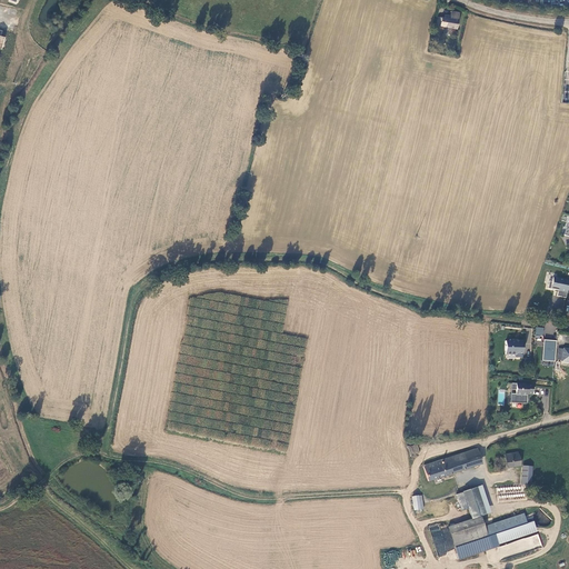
[(443,18),(441,17),(440,26),(445,27),(445,35),(449,36),(451,28),(457,29),(459,12),(451,11),(450,18),(445,17),(443,18)]
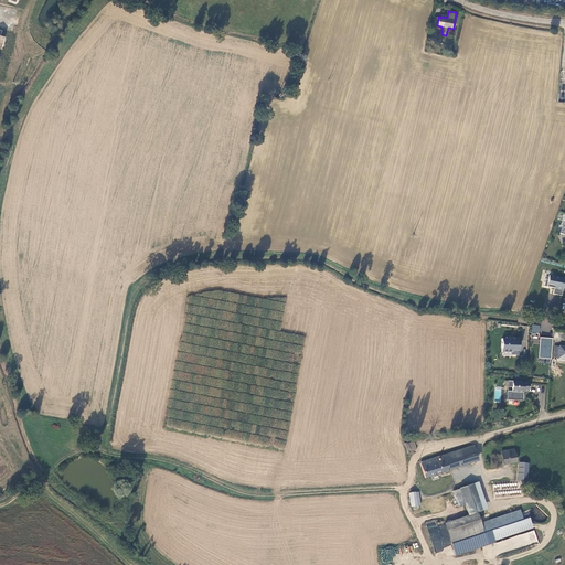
[(564,279),(550,276),(548,280),(545,279),(544,287),(555,288),(554,295),(562,296),(564,279)]
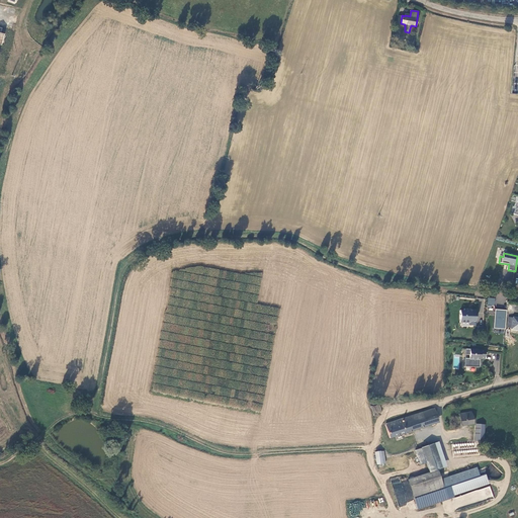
[(460,311),(459,324),(468,324),(470,322),(476,322),(477,311),(472,311),(471,312),(469,312),(469,309),(463,309),(463,311),(460,311)]
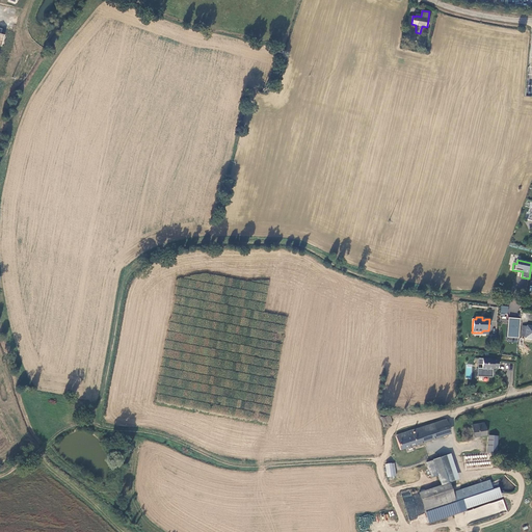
[(521,319),(508,318),(506,338),(519,339),(521,319)]
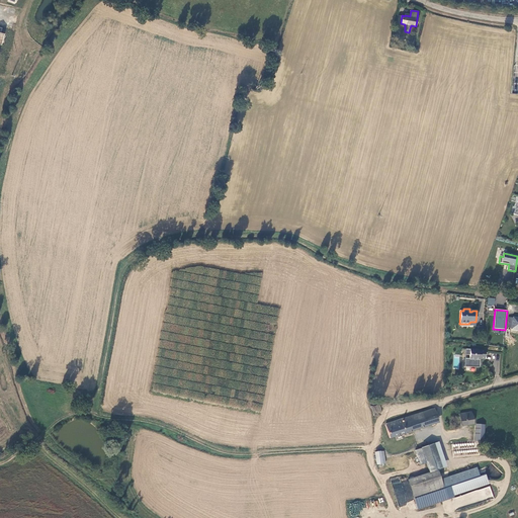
[(509,318),(507,328),(511,328),(510,329),(517,330),(517,318),(513,317),(513,318),(509,318)]
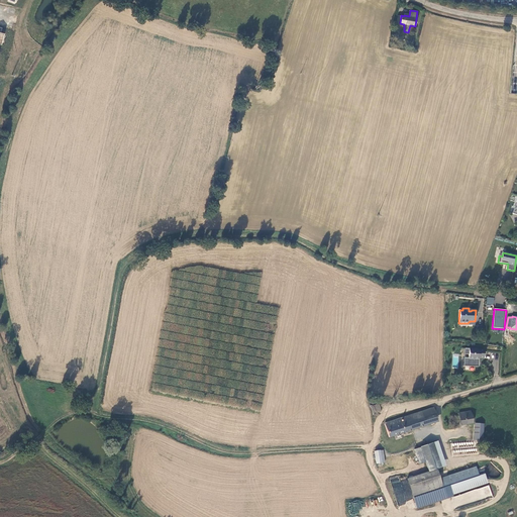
[(484,350),(464,348),(464,355),(469,355),(469,358),(464,358),(464,367),(478,368),(479,358),(484,359),(484,350)]
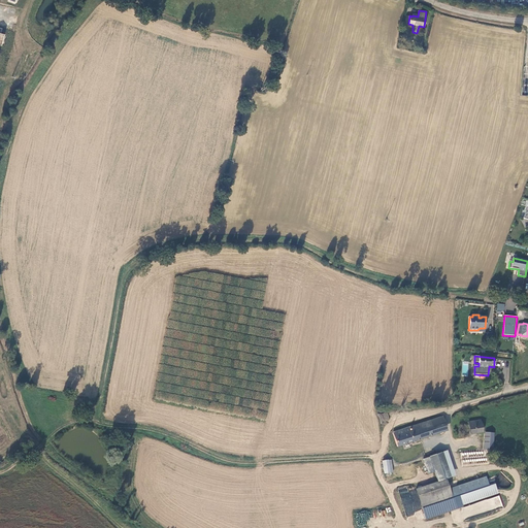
[(444,432),(440,418),(393,433),(395,440),(397,447),(444,432)]
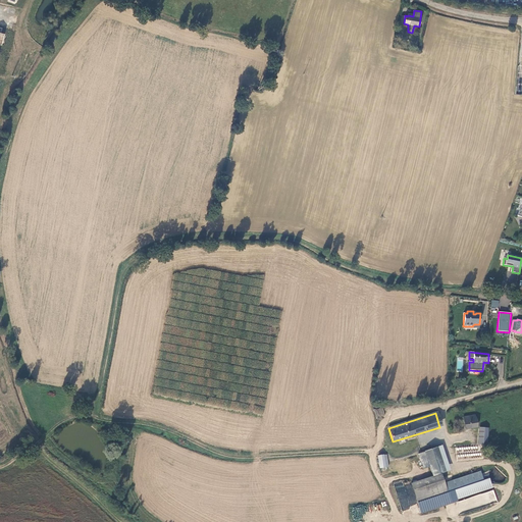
[(474,415),(468,416),(463,418),(464,429),(476,426),(474,415)]
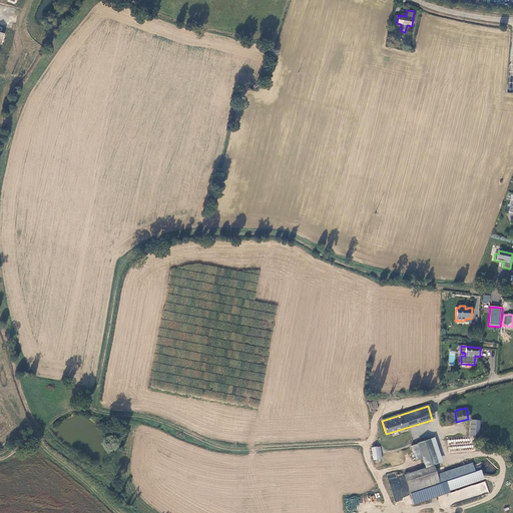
[(470,437),(478,437),(479,421),(471,422),(470,437)]
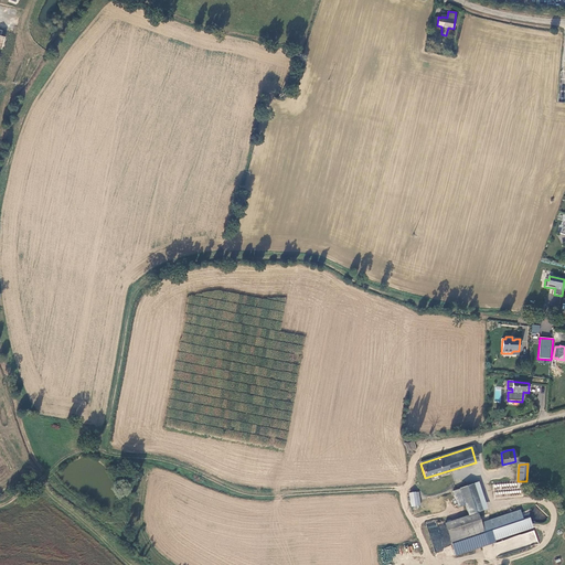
[(466,507),(469,516),(478,513),(487,510),(479,482),(459,489),(466,507)]
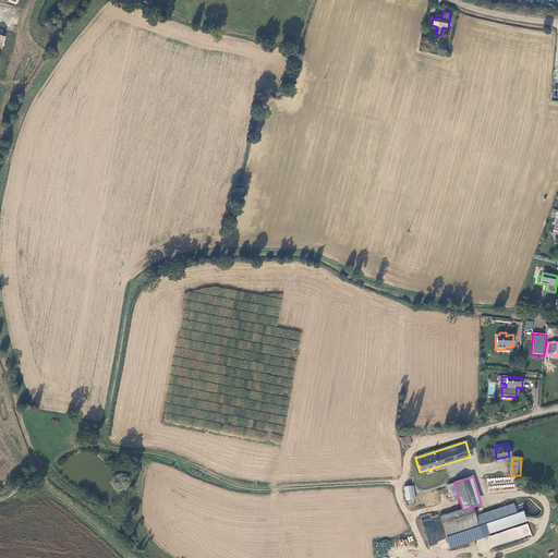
[(460,500),(453,483),(447,485),(452,502),(460,500)]
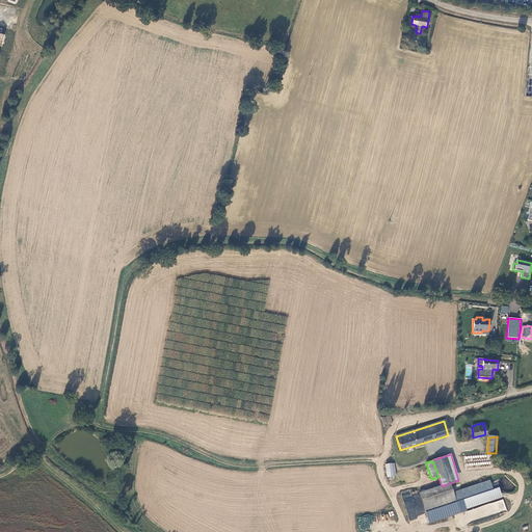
[(391,463),(384,464),(387,477),(394,477),(391,463)]
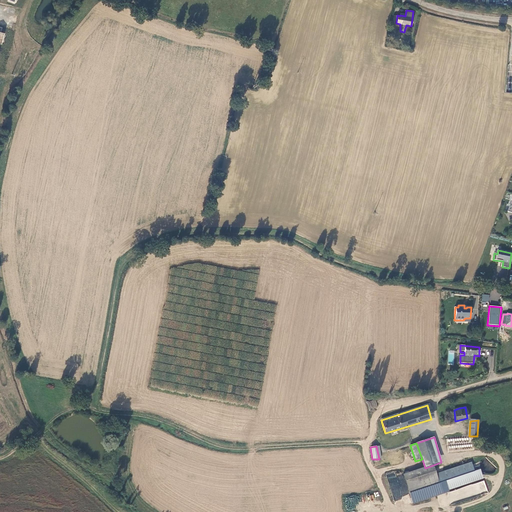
[(471,462),(436,474),(439,483),(474,471),(471,462)]
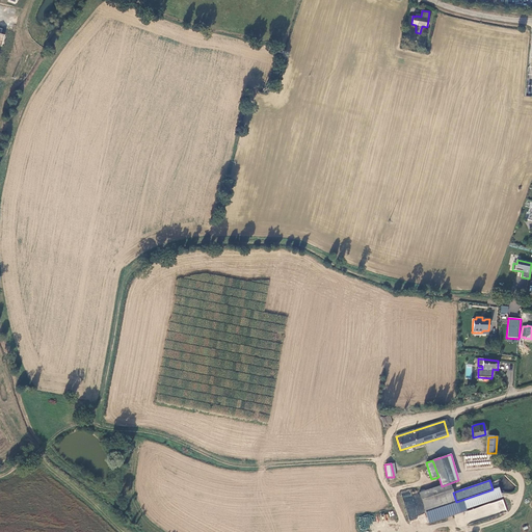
[(501,498),(498,487),(493,489),(456,502),(453,493),(450,483),(442,486),(419,493),(429,524),(466,511),(466,509),(501,498)]
